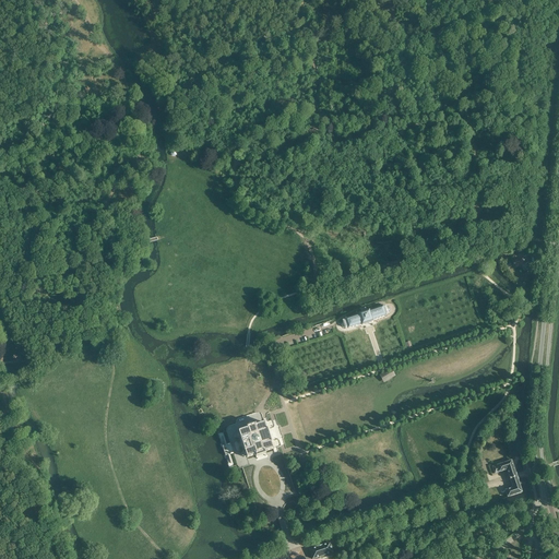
[(382,10),(384,14),(388,12),(391,16),(396,13),(394,10),(394,9),(392,4),(382,10)]
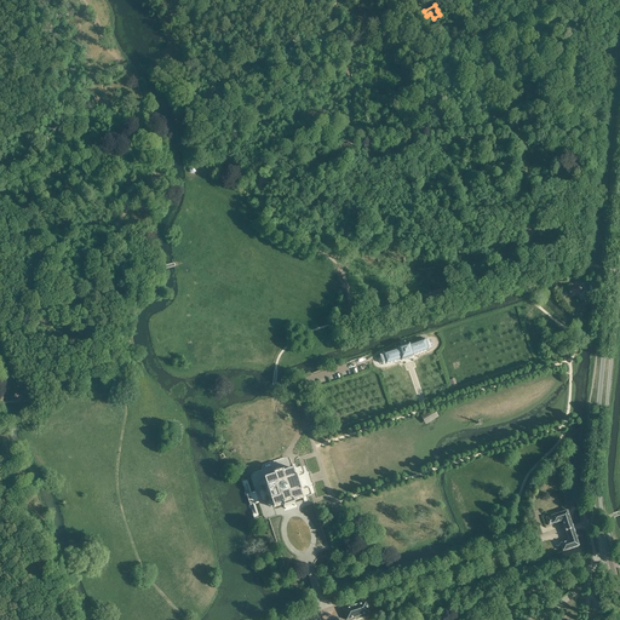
[(590,291),(587,283),(568,290),(570,297),(590,291)]
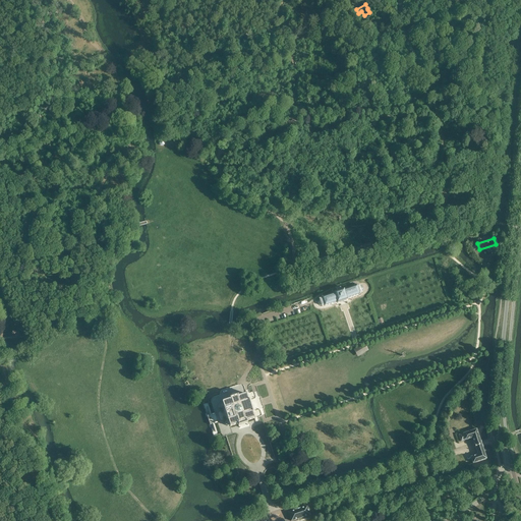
[(336,288),(337,291),(335,292),(335,293),(322,297),(323,297),(320,298),(320,299),(319,300),(317,302),(317,303),(319,303),(319,304),(320,305),(321,305),(322,305),(322,306),(325,305),(325,306),(337,301),(338,303),(343,301),(348,300),(348,298),(360,294),(360,293),(362,292),(362,291),(363,291),(363,290),(364,290),(364,288),(363,287),(362,286),(361,286),(360,286),(360,285),(357,286),(357,285),(345,289),(344,289),(342,290),(341,287),(336,288)]
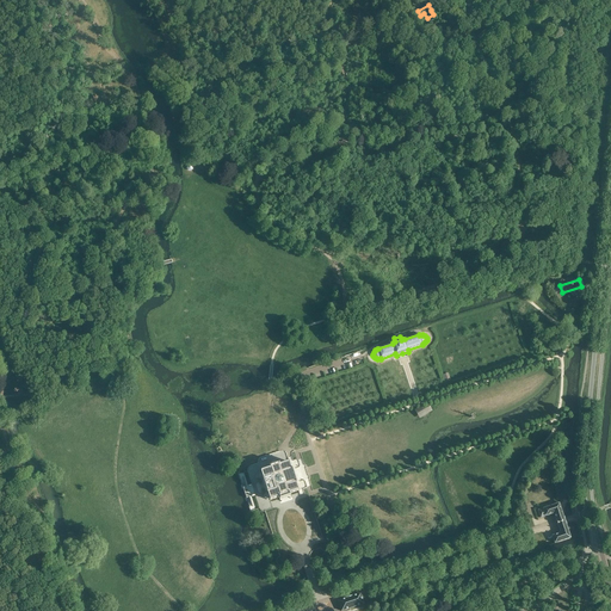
[(400,359),(382,363),(383,368),(399,364),(400,372),(396,372),(396,374),(402,372),(400,359)]
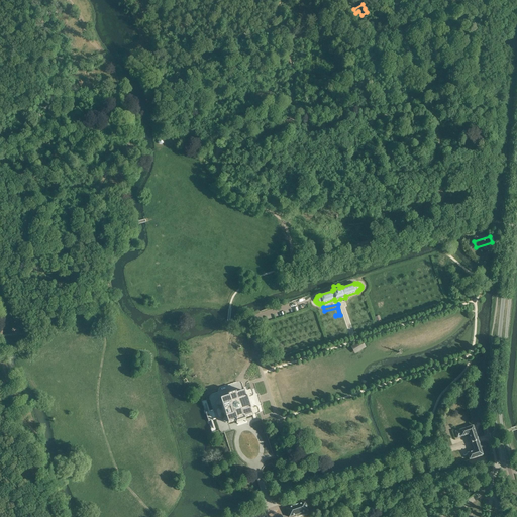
[(362,340),(350,346),(355,353),(366,347),(362,340)]
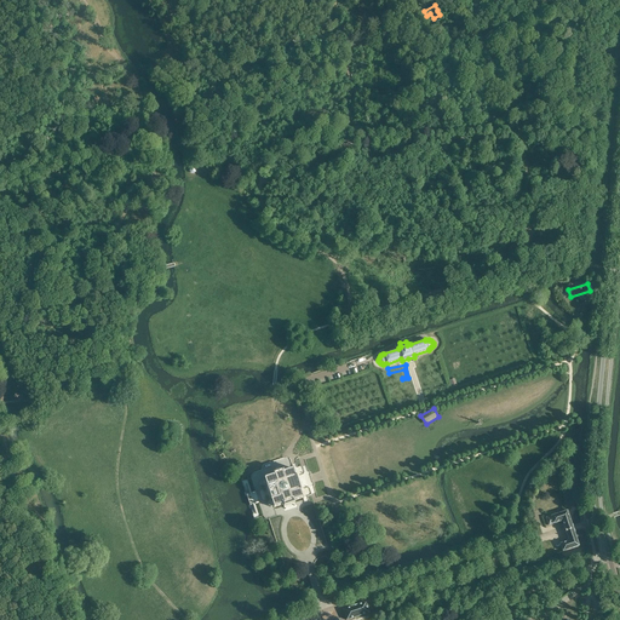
[(293,500),(303,498),(300,491),(297,476),(296,476),(293,469),(283,472),(283,471),(275,474),(275,475),(265,478),(263,480),(262,482),(262,486),(264,487),(268,486),(270,493),(271,499),(273,499),(273,500),(269,500),(268,503),(269,505),(271,506),(275,506),(285,504),(285,506),(290,504),(294,503),(293,500)]
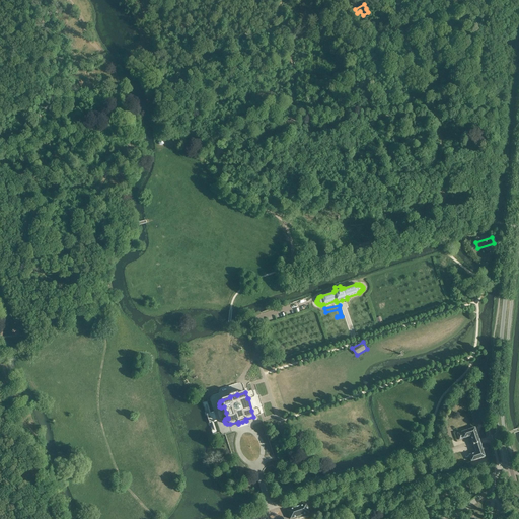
[(473,444),(473,445),(479,443),(479,442),(478,438),(474,428),(461,432),(457,434),(459,440),(470,436),(472,442),(472,441),(473,444)]
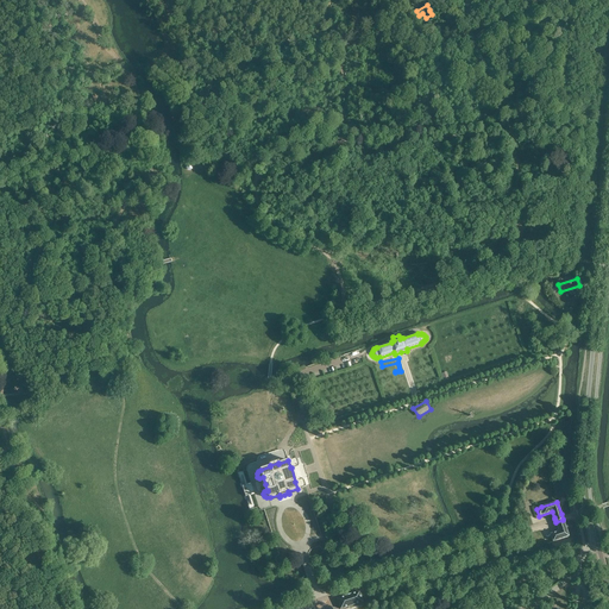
[(563,520),(556,522),(559,532),(551,534),(553,541),(569,537),(564,522),(563,520)]
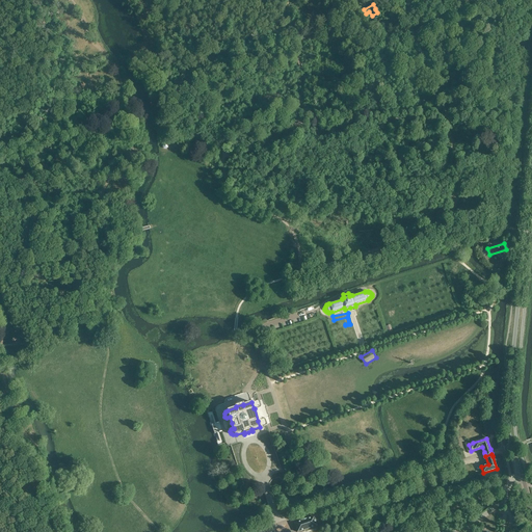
[(295,523),(298,531),(317,526),(314,516),(295,523)]
